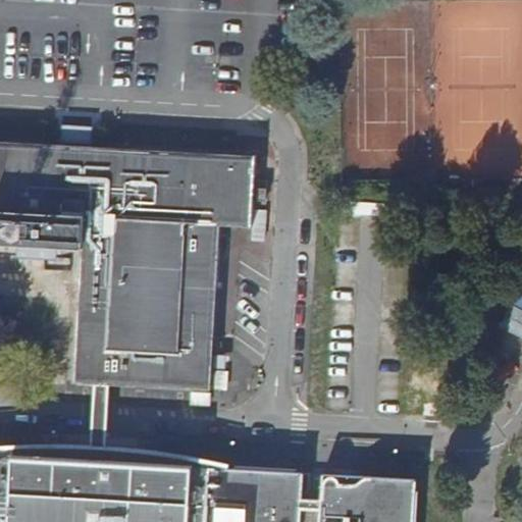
[(257,157),(0,142),(0,212),(83,217),(73,383),(105,385),(212,392),(221,225),(253,228),(254,201),(267,202),(267,181),(255,180),(257,157)]
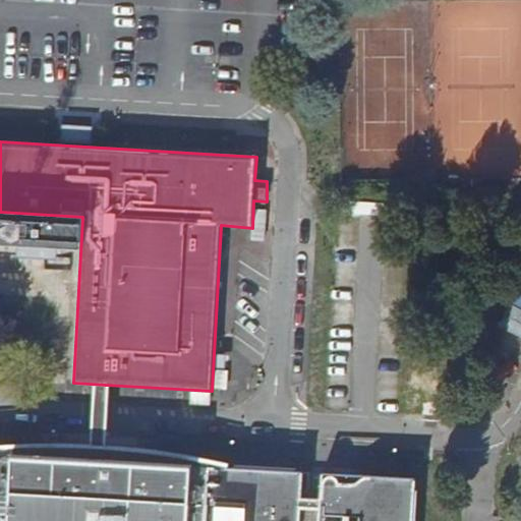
[(253,237),(267,238),(268,208),(255,207),(253,237)]
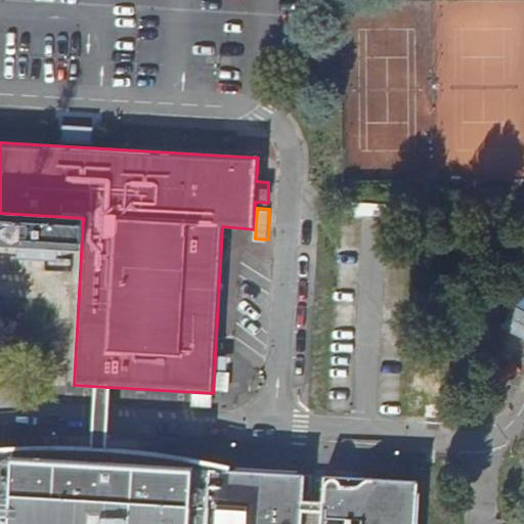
[(0,213),(0,244),(81,249),(83,218),(0,213)]
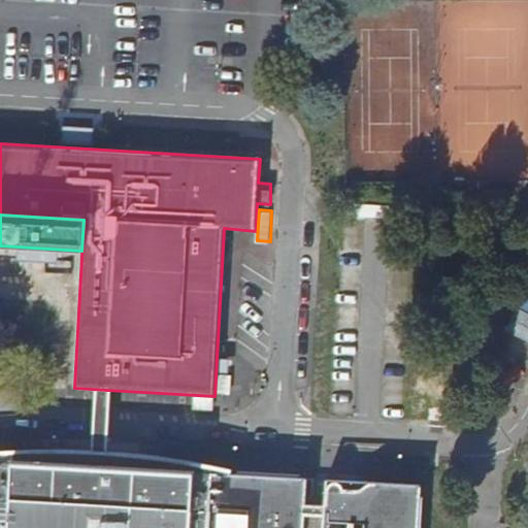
[(132,454),(103,452),(85,451),(58,450),(41,450),(32,450),(14,451),(0,451),(0,527),(420,527),(423,484),(375,481),(375,483),(371,484),(369,485),(362,488),(357,489),(344,489),(342,485),(340,483),(337,482),(333,482),(331,484),(329,486),(329,488),(328,491),(328,503),(306,502),(308,477),(231,472),(231,469),(225,468),(201,463),(172,459),(155,456),(132,454)]
